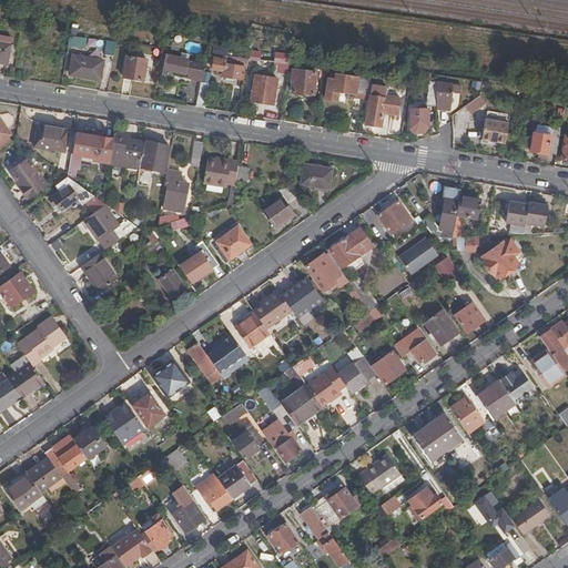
[(11,38),(0,36),(0,61),(7,63),(11,38)]
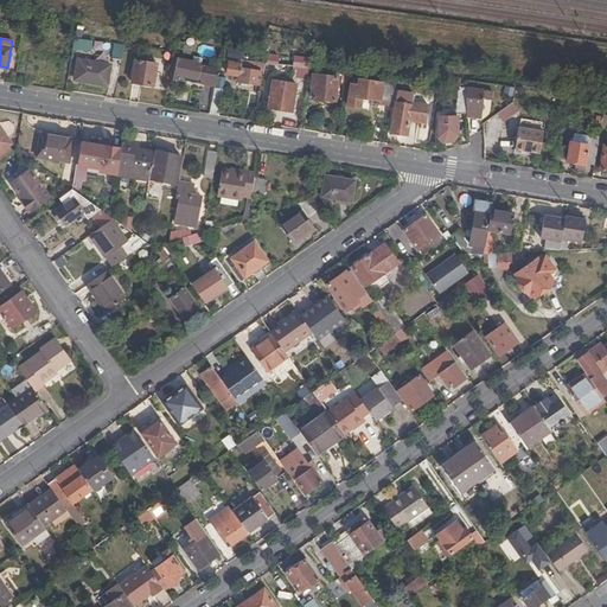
[(74,38),(71,50),(91,52),(93,42),(74,38)]
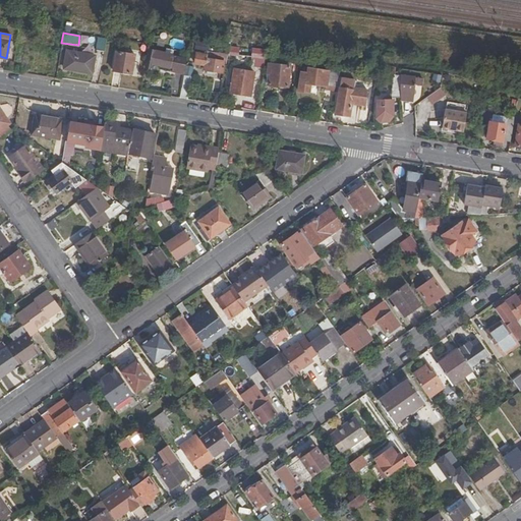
[(171,33),(168,49),(183,52),(186,36),(171,33)]
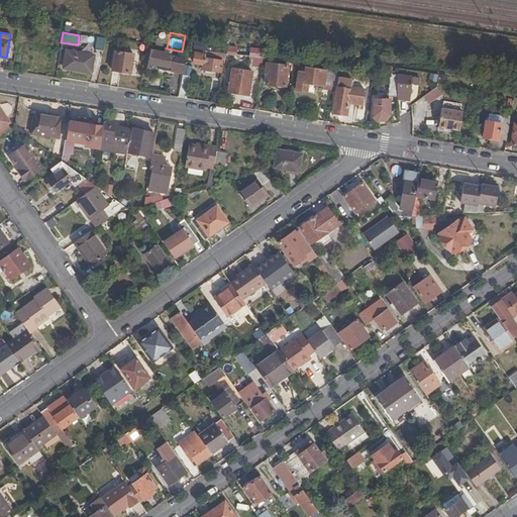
[(103,52),(105,38),(97,37),(95,49),(103,52)]
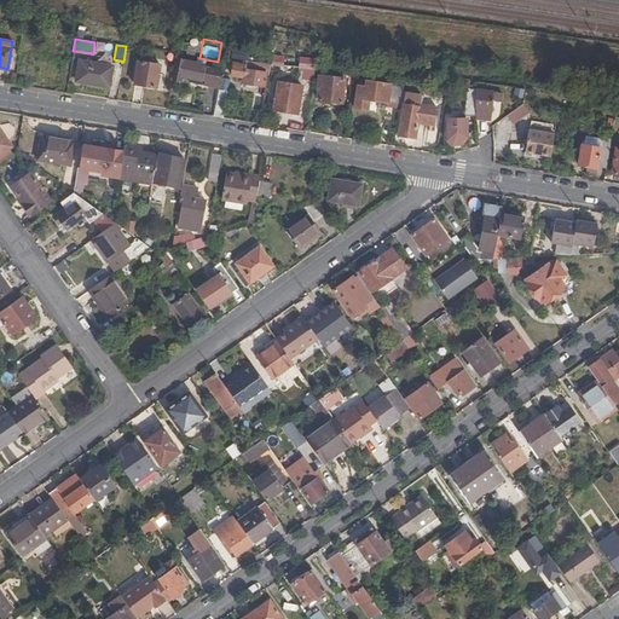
[(113,65),(81,61),(77,82),(109,88),(113,65)]
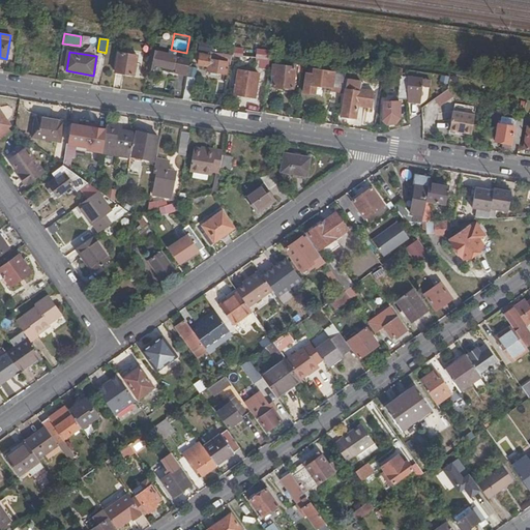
[(137,56),(118,53),(115,71),(134,75),(137,56)]
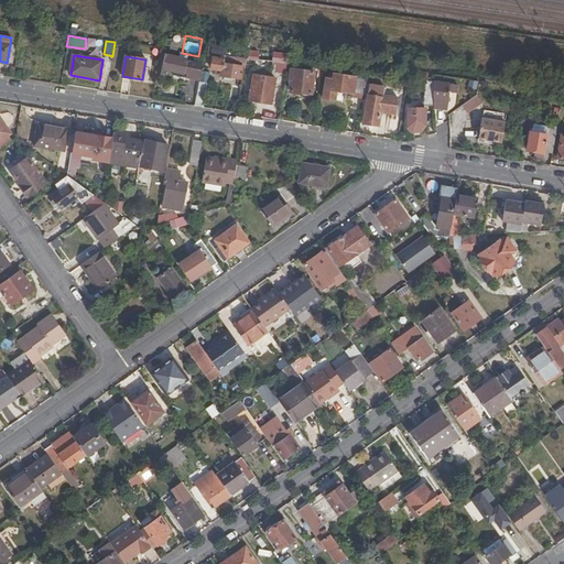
[(190,62),(162,56),(160,72),(164,73),(165,69),(187,73),(190,62)]
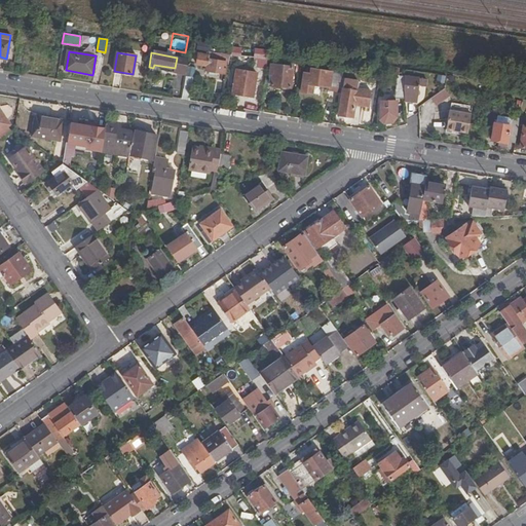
[(210,57),(199,54),(197,64),(205,66),(205,70),(224,74),(226,63),(210,60),(210,57)]
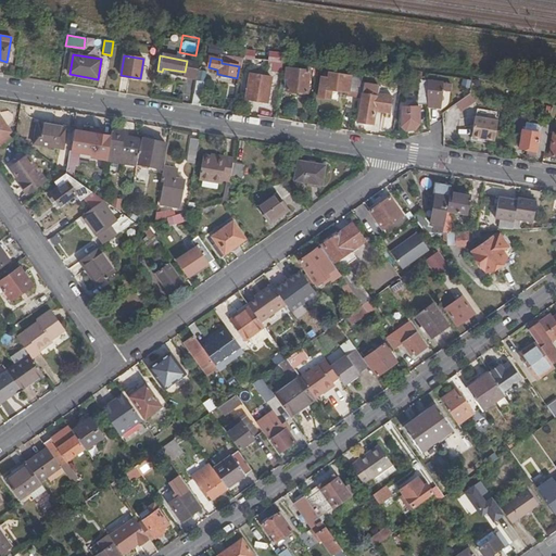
[(282,73),(285,62),(274,61),(272,71),(282,73)]
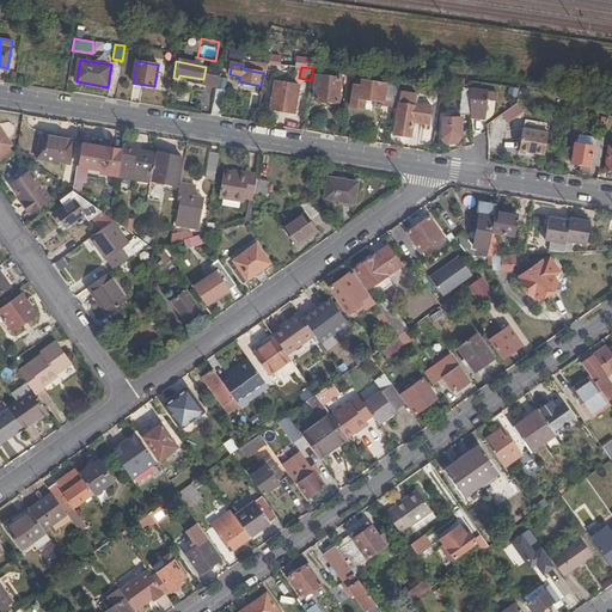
[(209,68),(207,79),(215,80),(218,69),(209,68)]
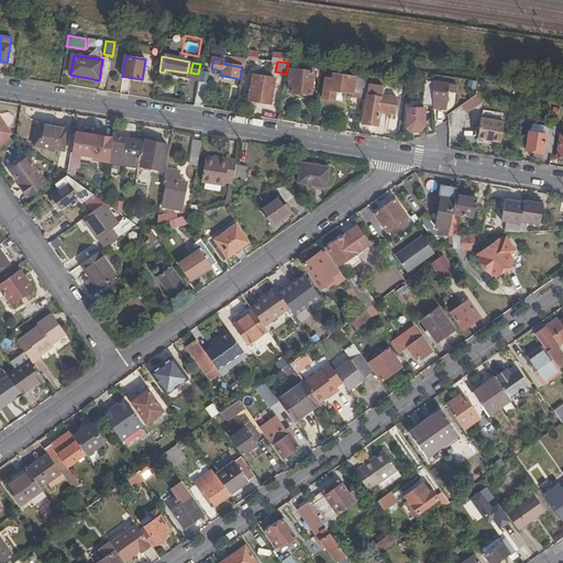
[(313,72),(290,69),(289,80),(291,80),(290,91),(311,95),(313,72)]
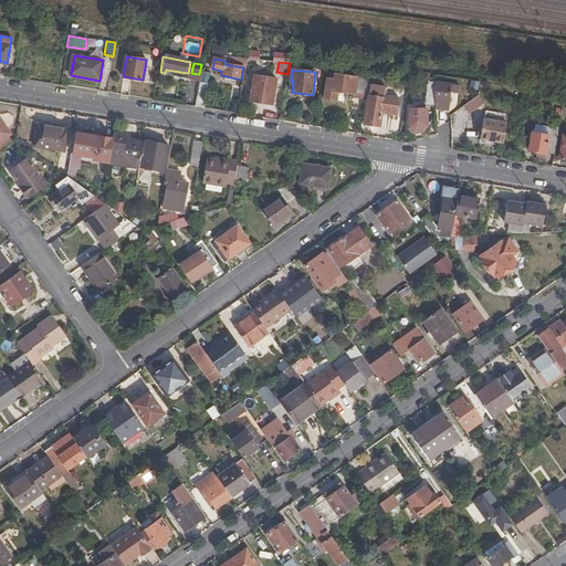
[(354,96),(366,98),(369,80),(335,74),(334,80),(328,79),(324,98),(336,101),(337,91),(354,94),(354,96)]
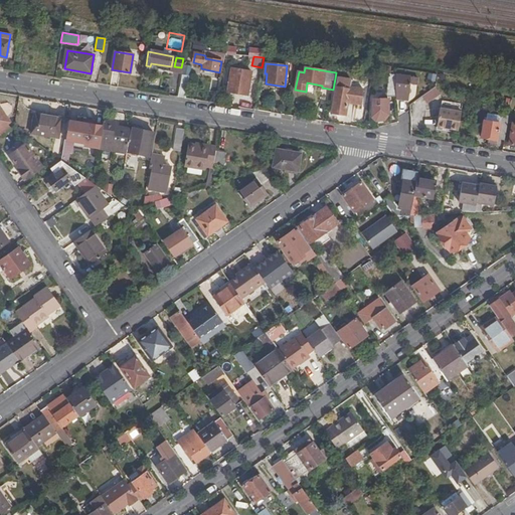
[(251,71),(232,68),(228,93),(246,96),(251,71)]
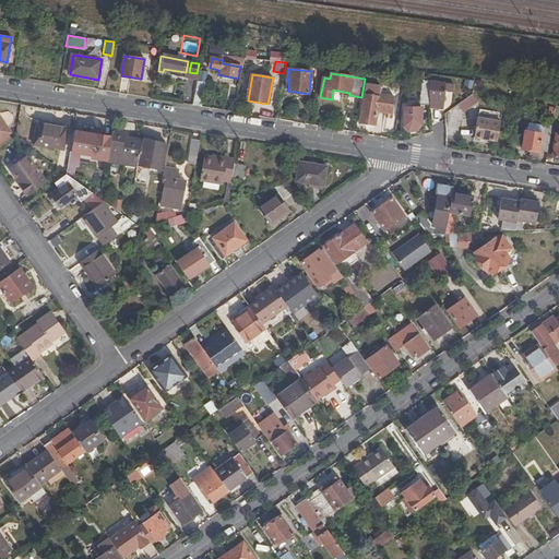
[(420,104),(429,104),(430,80),(421,80),(420,104)]
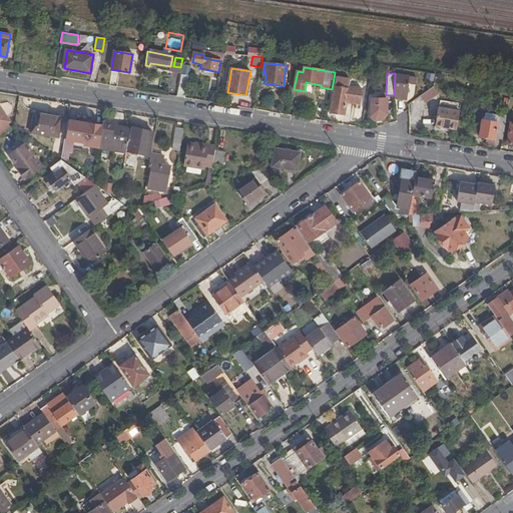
[(407,85),(409,75),(395,73),(394,95),(394,100),(405,101),(407,85)]
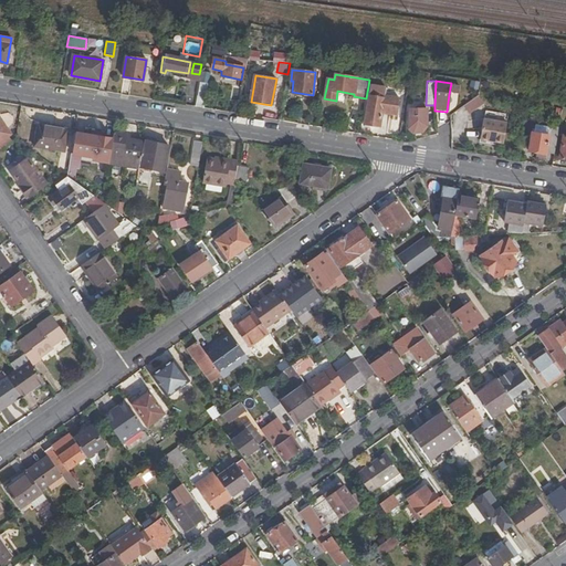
[(200,82),(198,96),(206,97),(208,83),(200,82)]
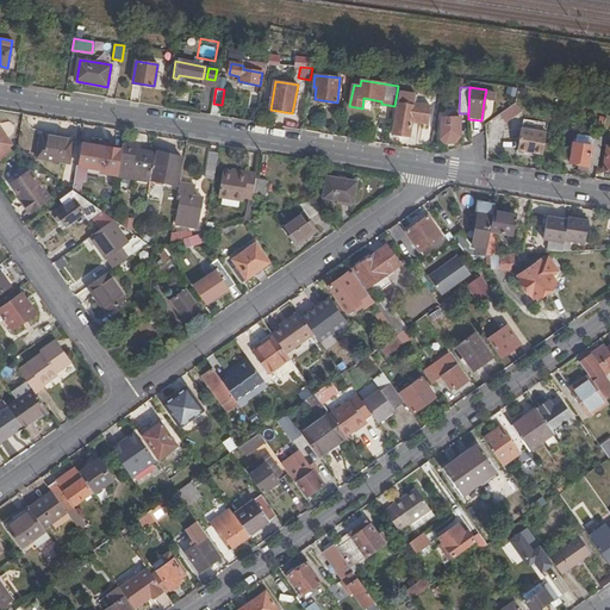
[(516,103),(498,113),(503,123),(522,112),(516,103)]
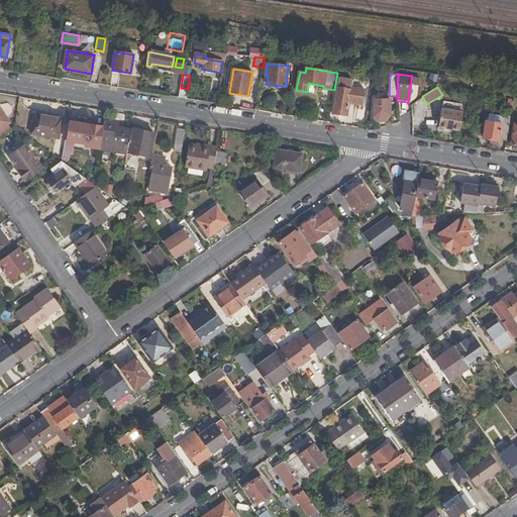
[(364,90),(352,88),(352,90),(338,88),(334,113),(346,115),(348,104),(360,106),(364,90)]
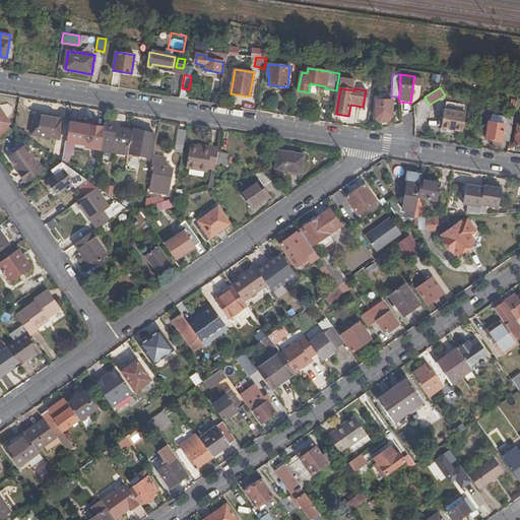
[(392,100),(377,100),(377,119),(392,119),(392,100)]
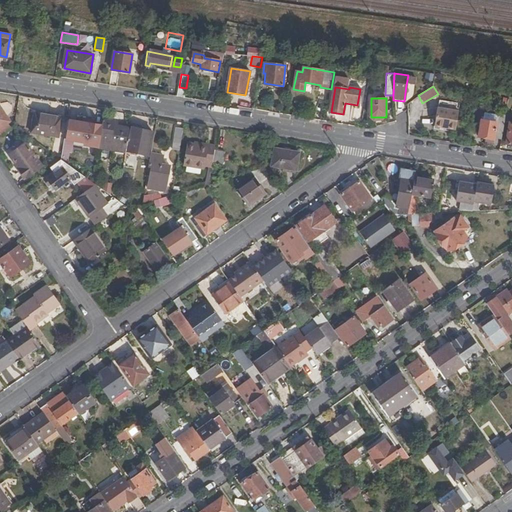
[(0,133),(1,134),(11,127),(8,123),(10,121),(0,108),(0,133)]
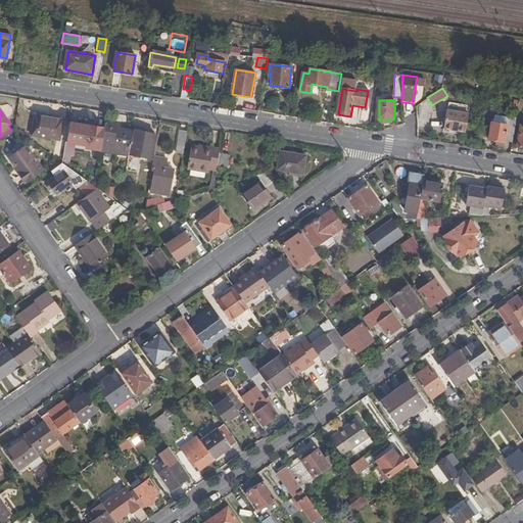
[(445,110),(443,130),(465,133),(467,113),(445,110)]
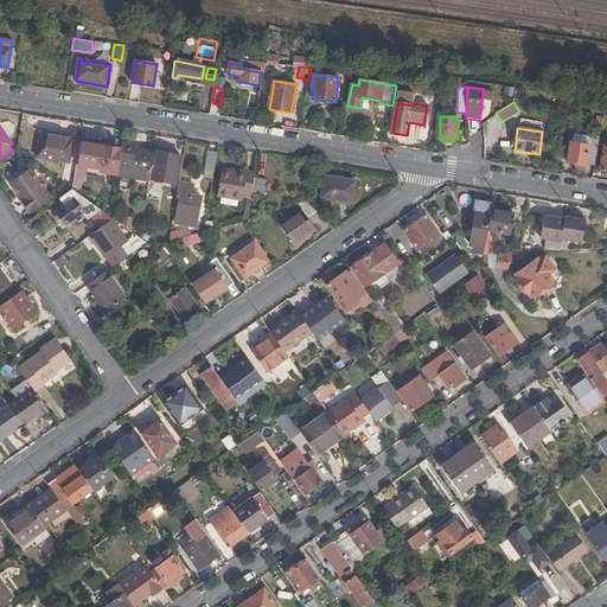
[(69,163),(74,139),(40,134),(37,157),(69,163)]
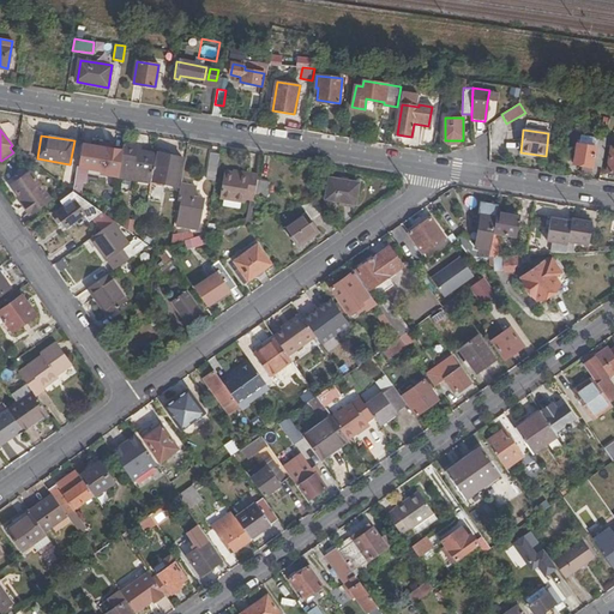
[(595,139),(594,148),(603,150),(605,146),(605,140),(595,139)]
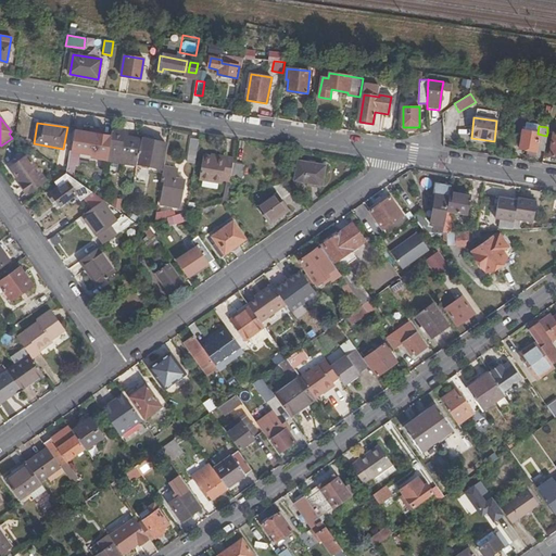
[(71,151),(67,174),(72,177),(75,160),(78,160),(79,153),(92,154),(96,134),(77,131),(73,152),(71,151)]
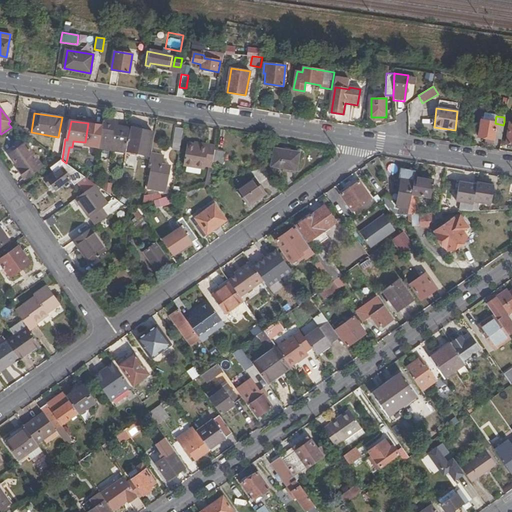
[(114,122),(102,121),(98,148),(125,153),(126,151),(128,134),(129,129),(113,126),(114,122)]
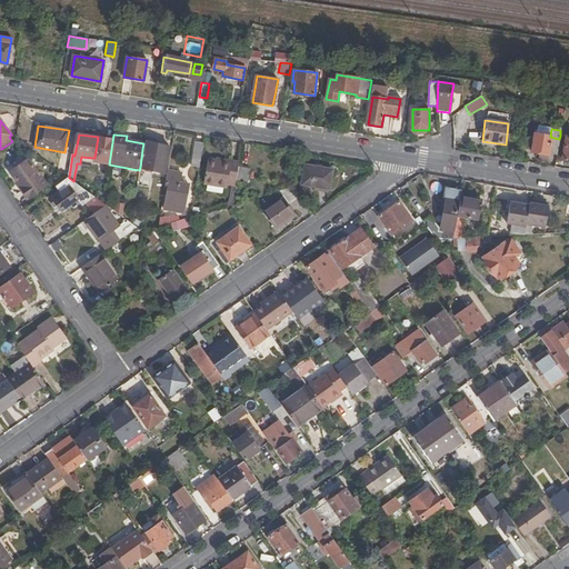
[(548,153),(557,155),(559,139),(550,137),(532,135),(530,152),(536,153),(548,156),(548,153)]
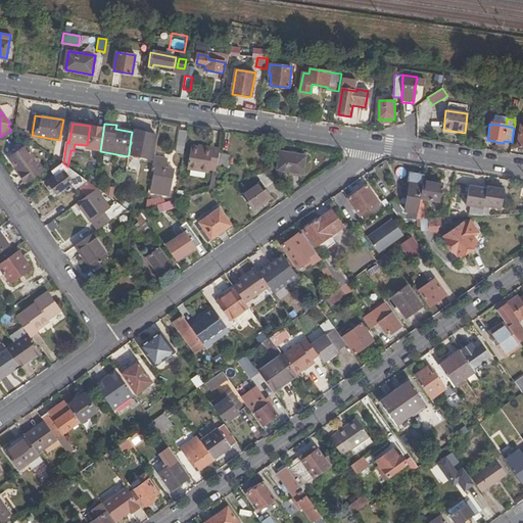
[(134,137),(131,137),(129,154),(143,156),(151,158),(156,134),(135,131),(134,137)]
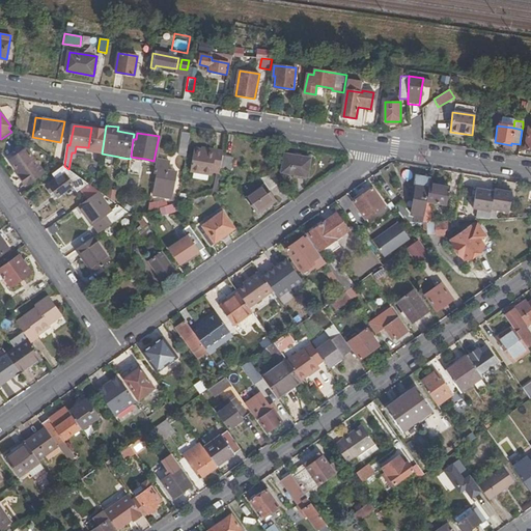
[(186,157),(190,135),(184,134),(179,156),(186,157)]
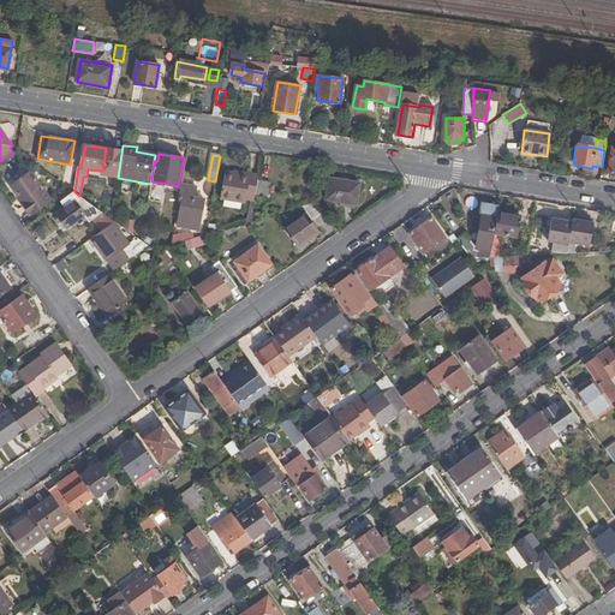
[(258,181),(258,175),(249,174),(249,175),(234,173),(225,172),(220,198),(244,203),(245,199),(250,201),(254,202),(255,197),(258,181)]
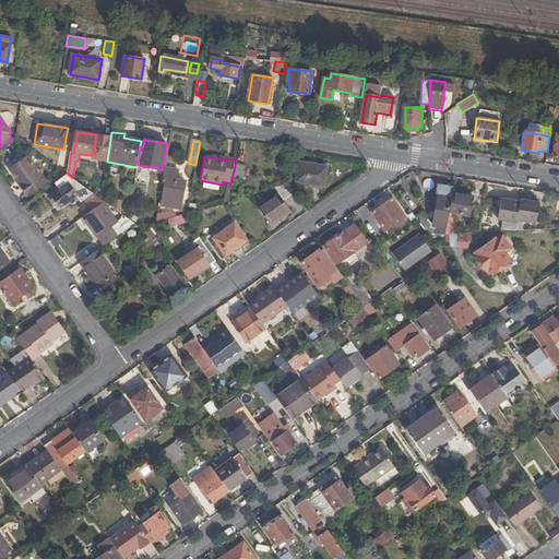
[(39,161),(20,174),(30,188),(46,177),(49,180),(52,177),(58,180),(63,175),(57,168),(54,170),(48,164),(46,165),(40,157),(38,159),(39,161)]
